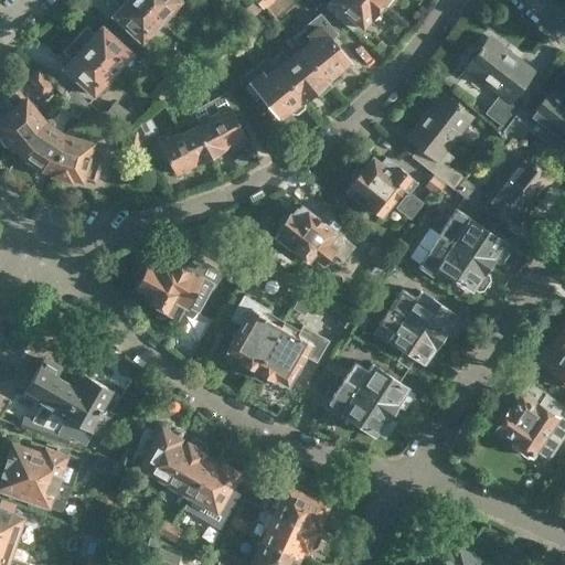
[(161,22),(137,0),(112,0),(119,7),(112,14),(142,43),(161,22)]
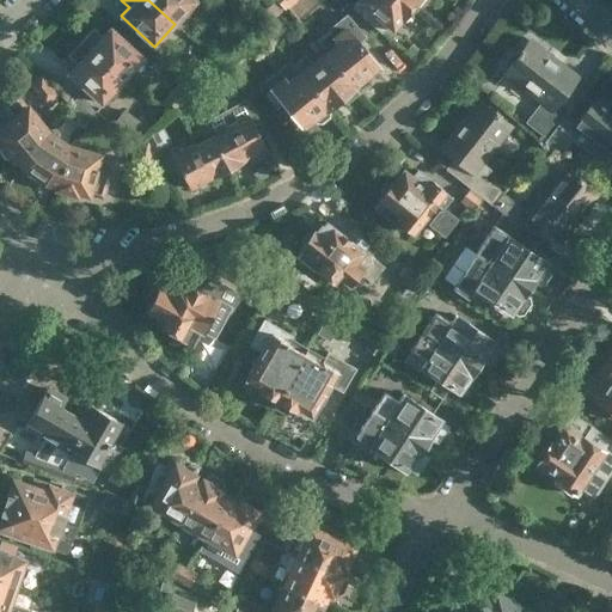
[(148,0),(175,24),(196,0),(195,0),(148,0)]
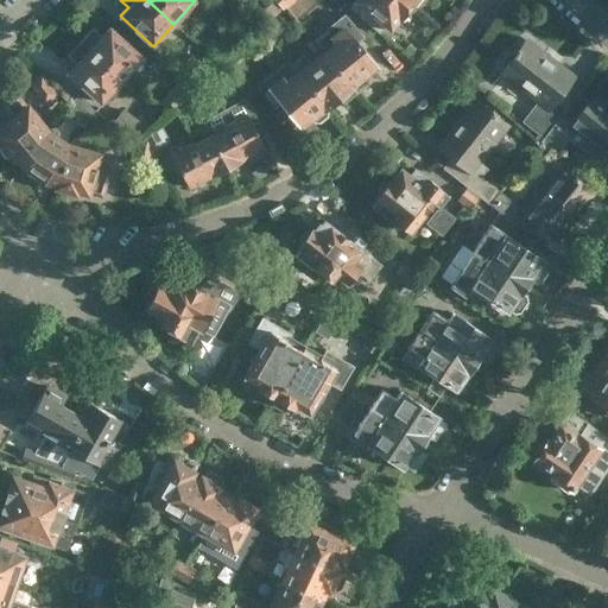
[(350,8),(369,24),(380,33),(386,25),(392,30),(411,7),(401,0),(355,0),(354,1),(355,1),(350,8)]
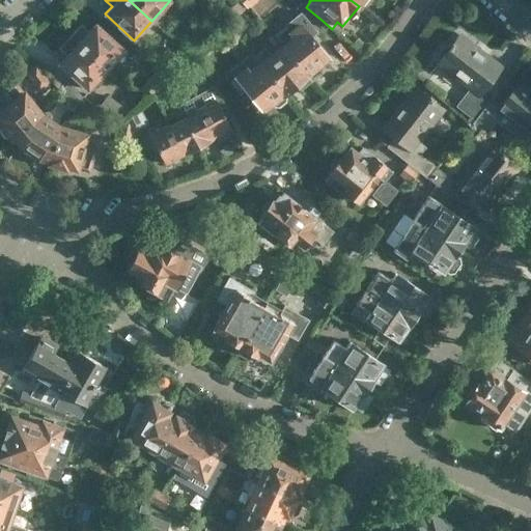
[(282,45),(311,80),(322,72),(322,67),(319,64),(329,57),(311,36),(317,32),(314,28),(302,12),(275,34),(281,44),(282,45)]
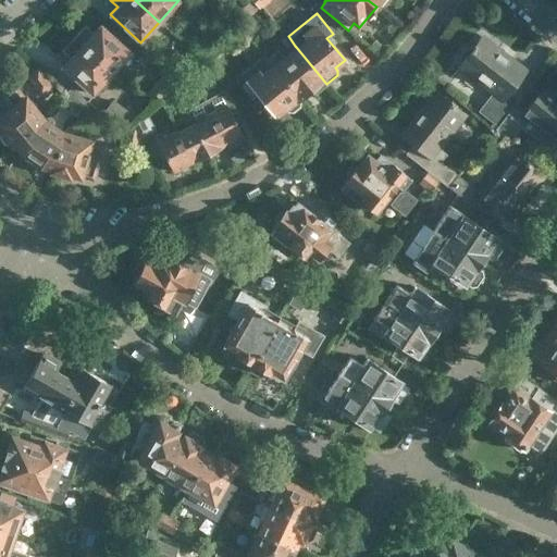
[(348,31),(338,22),(330,29),(333,34),(338,40),(348,31)]
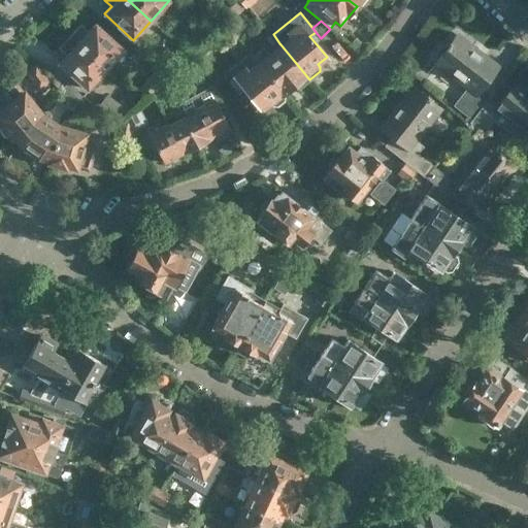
[(79,24),(69,36),(106,70),(124,50),(95,24),(88,31),(79,24)]
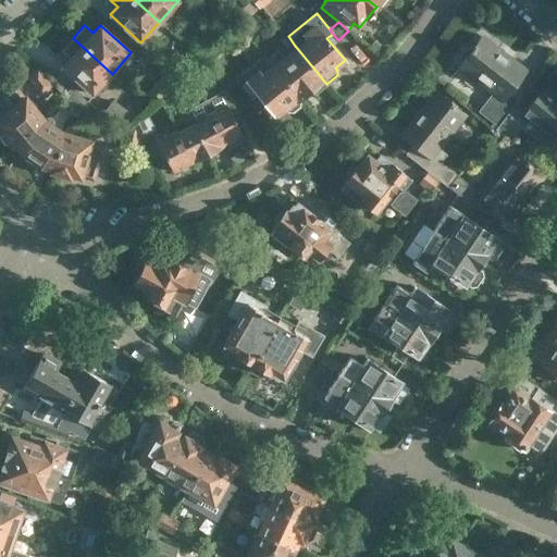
[(112,74),(73,38),(61,51),(70,58),(62,66),(93,95),(112,74)]
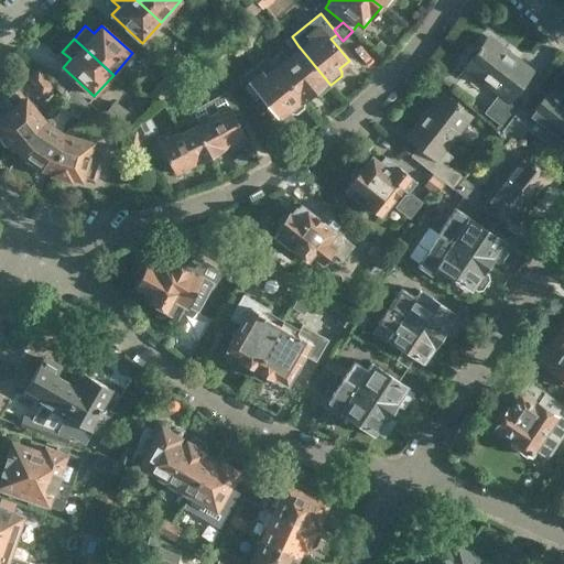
[(501,132),(537,87),(527,79),(532,73),(488,39),(466,67),(505,97),(498,106),(507,112),(495,128),(501,132)]
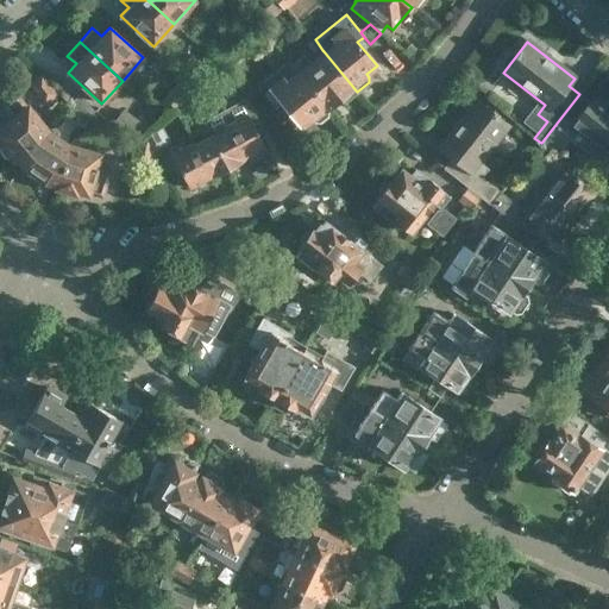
[(218,55),(226,63),(238,54),(228,44),(218,55)]
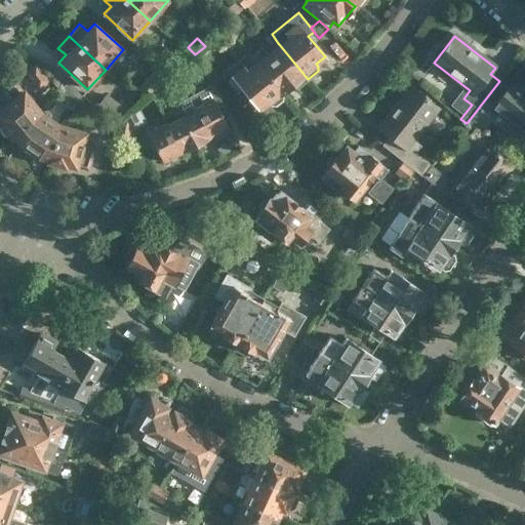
[(281,92),(282,92),(291,84),(293,86),(299,86),(308,79),(279,44),(278,43),(268,52),(264,46),(252,55),(281,92)]
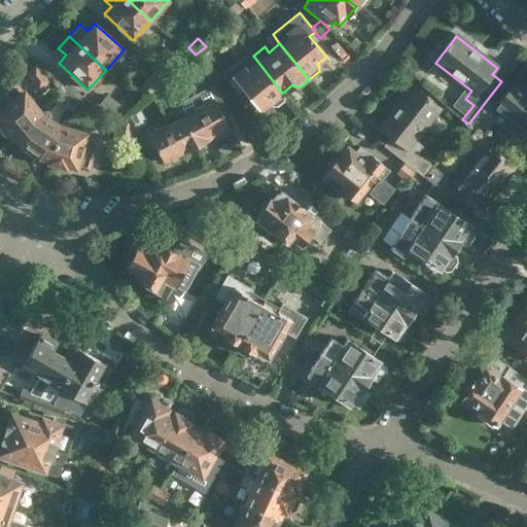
[(187,63),(196,55),(188,47),(179,55),(187,63)]
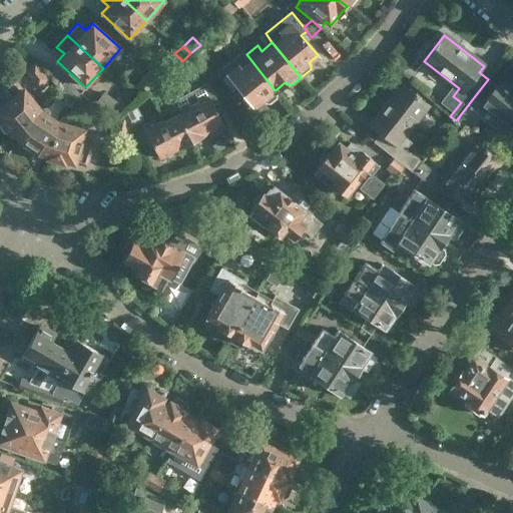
[(276,90),(275,90),(246,54),(234,63),(235,65),(222,76),(233,90),(237,86),(254,107),(263,101),(265,103),(271,103),(277,97),(277,93),(276,90)]
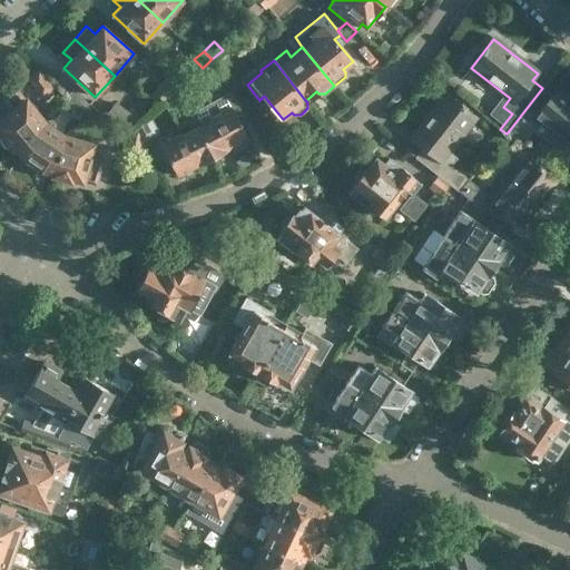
[(42,97),(53,89),(40,69),(29,77),(42,97)]
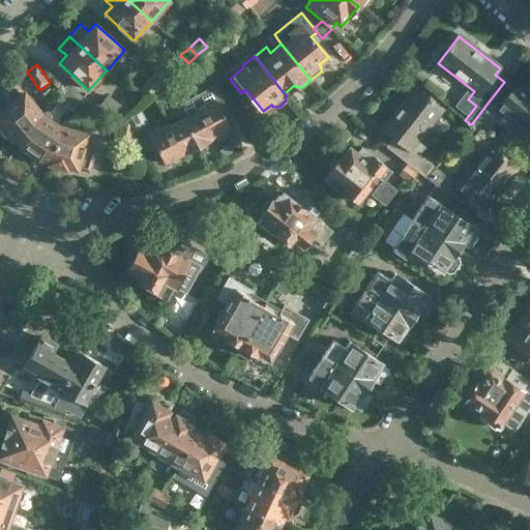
[(504,82),(471,124),(477,129),(489,115),(496,121),(502,113),(529,135),(529,91),(519,83),(513,89),(504,82)]
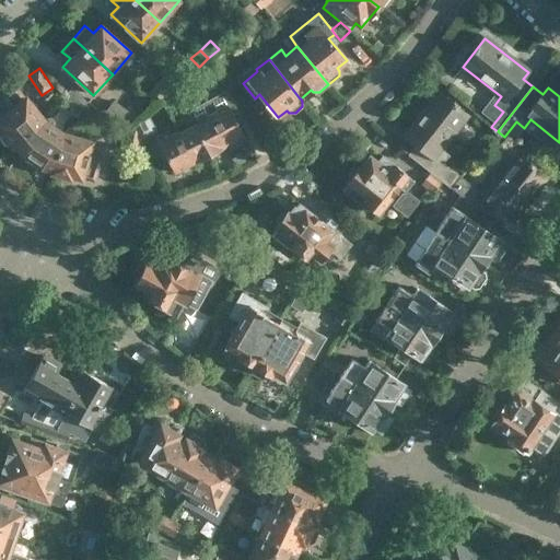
[(13,144),(45,120),(25,97),(24,98),(14,88),(3,96),(12,108),(0,118),(0,127),(3,130),(0,132),(1,133),(0,140),(6,147),(11,147),(13,144)]
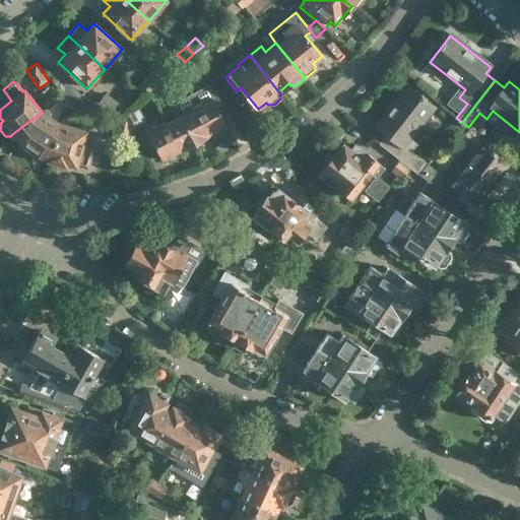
[(142,83),(138,89),(146,98),(154,89),(149,83),(142,83)]
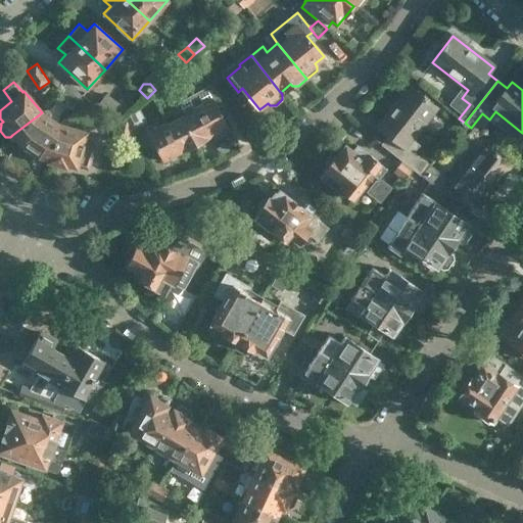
[(63,100),(72,90),(66,85),(57,95),(63,100)]
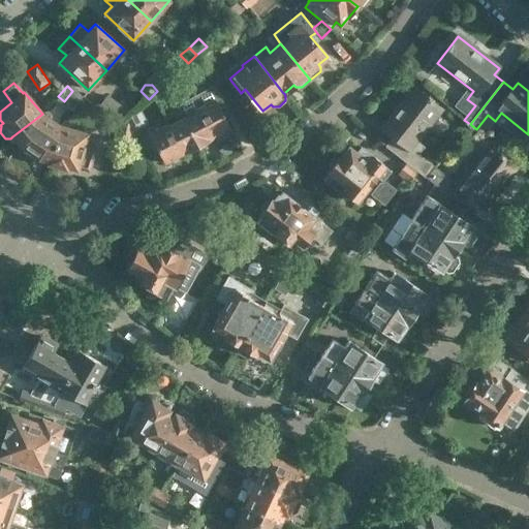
[(214,87),(177,107),(181,116),(198,146),(231,127),(221,107),(224,105),(214,87)]
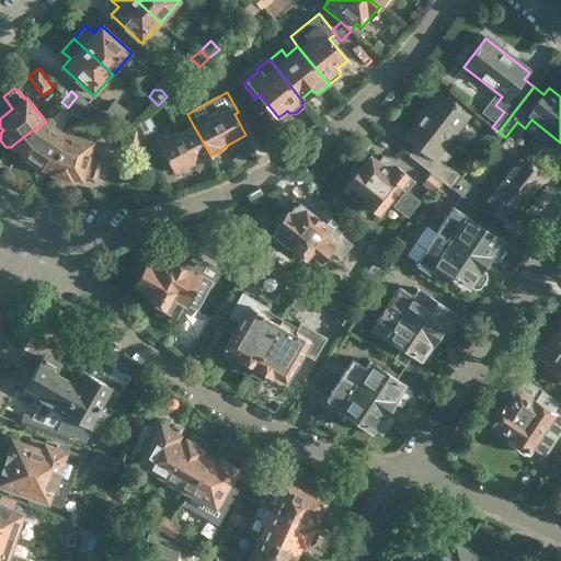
[(451,189),(461,176),(445,163),(450,156),(442,149),(468,116),(438,93),(404,136),(416,146),(409,155),(431,172),(443,182),(451,189)]
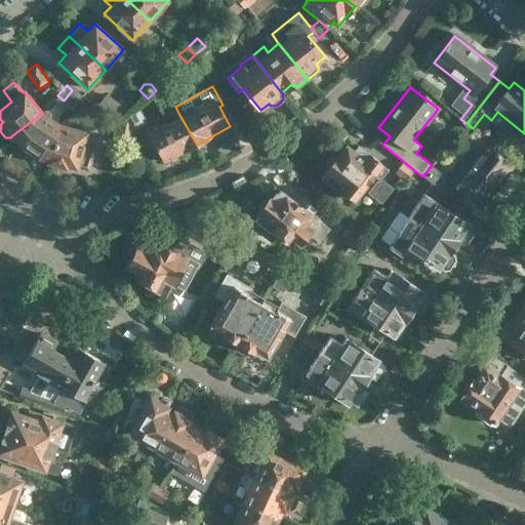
[(236,107),(242,118),(254,110),(248,98),(236,107)]
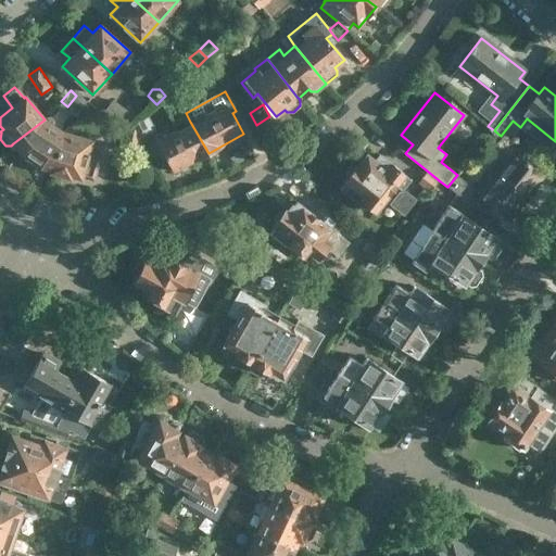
[(104,117),(119,128),(128,118),(112,106),(104,117)]
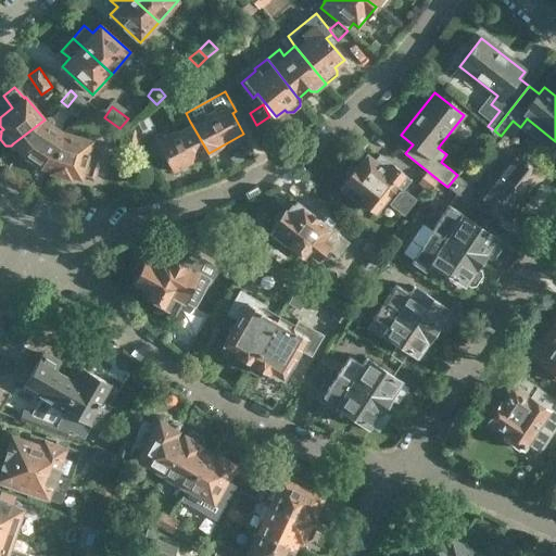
[(134,126),(138,135),(152,127),(146,115),(134,126)]
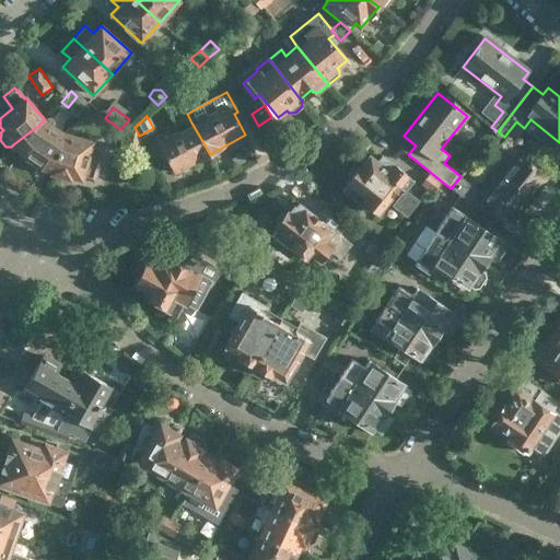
[(51,171),(63,133),(45,121),(45,120),(13,144),(23,156),(39,167),(51,171)]
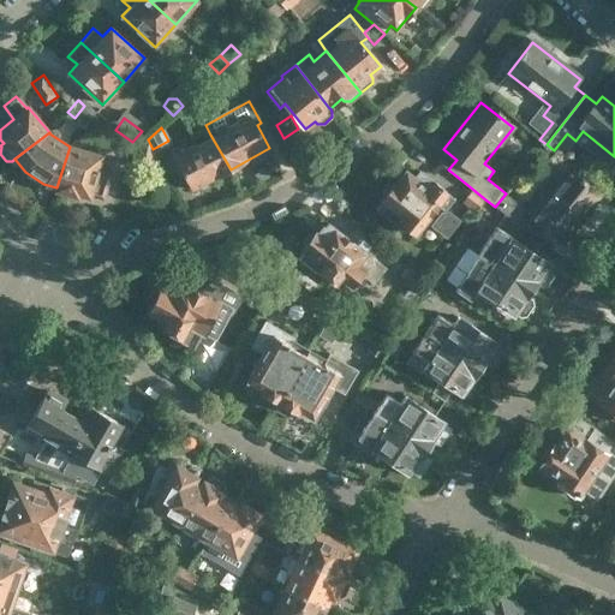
[(167,157),(165,162),(169,169),(172,171),(174,171),(179,168),(192,191),(231,169),(210,135),(187,147),(184,142),(169,149),(172,154),(167,157)]
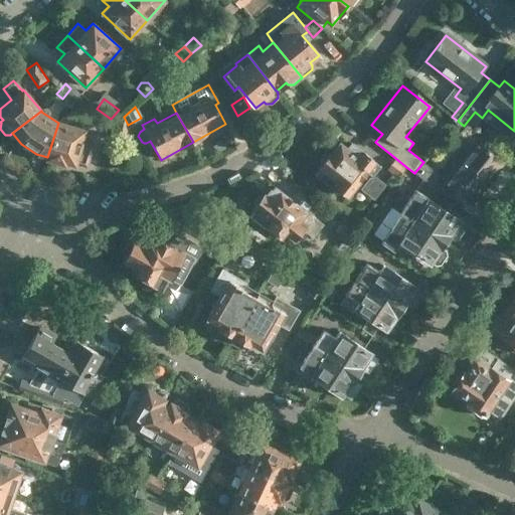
[(122,143),(133,138),(124,120),(113,126),(122,143)]
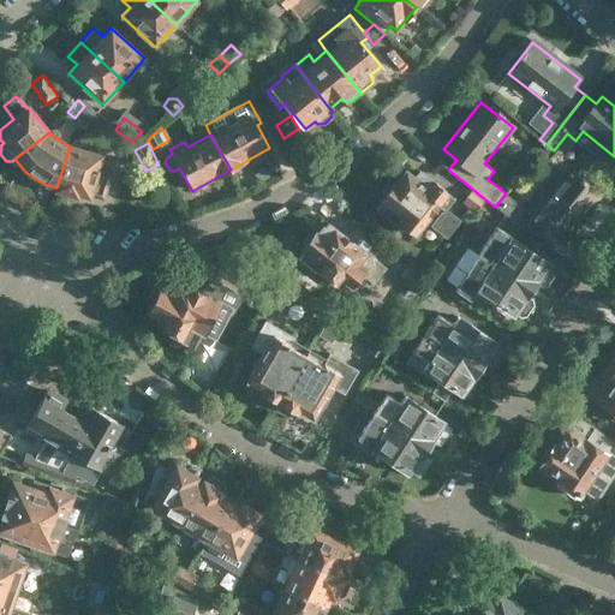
[(90,195),(102,198),(112,167),(100,162),(101,156),(70,147),(57,187),(58,187),(57,191),(60,191),(63,196),(70,198),(73,196),(77,196),(78,193),(89,197),(90,195)]
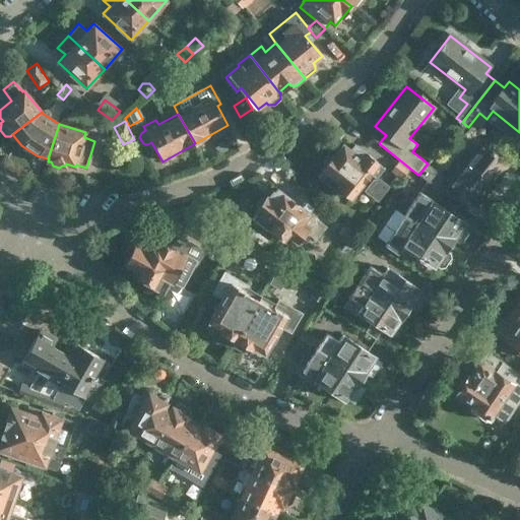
[(350,149),(343,143),(322,169),(324,171),(319,177),(334,190),(336,187),(352,199),(361,187),(365,190),(364,191),(378,201),(390,186),(379,178),(376,178),(384,167),(354,143),(350,149)]
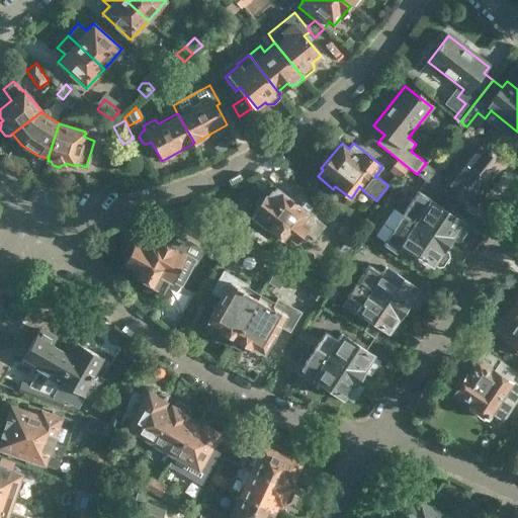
[(473,204),(505,165),(479,144),(454,174),(446,168),(441,174),(426,163),(417,174),(425,181),(426,181),(441,193),(448,184),(473,204)]
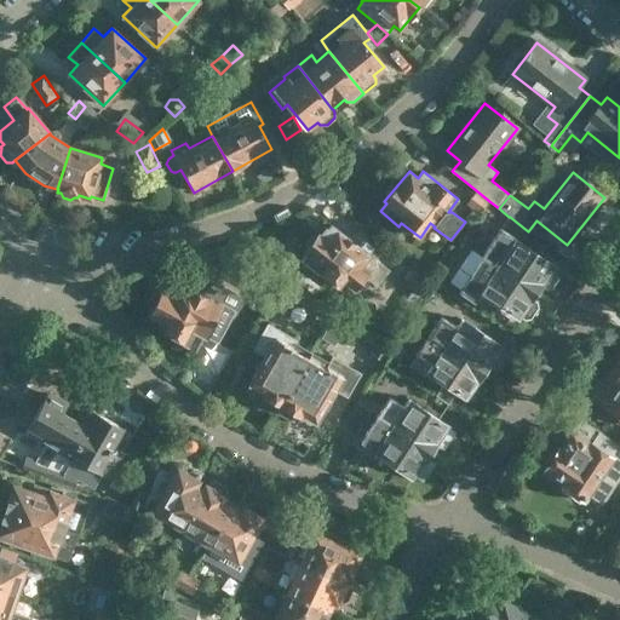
[(478,214),(489,201),(476,190),(466,205),(478,214)]
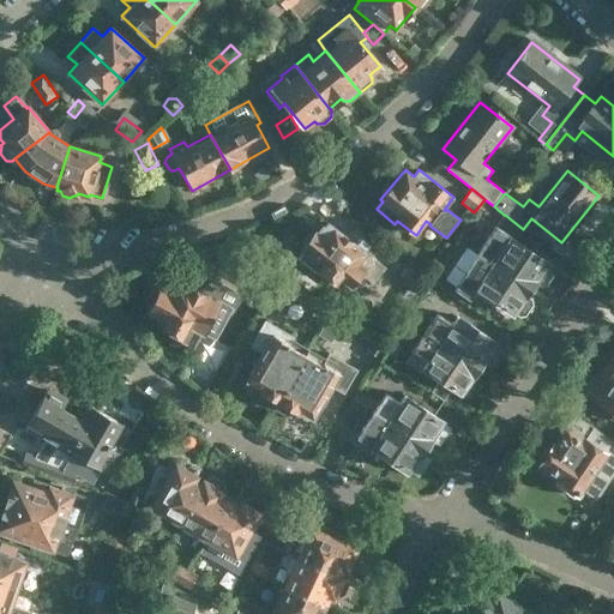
[(516,240),(523,229),(505,215),(504,215),(495,227),(477,254),(530,289),(535,282),(541,286),(547,284),(554,274),(553,268),(547,263),(548,262),(516,240)]
